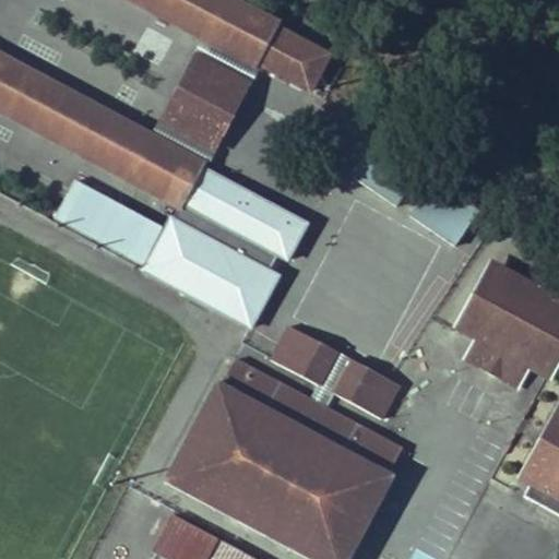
[(126,0),(206,43),(224,10),(256,26),(237,59),(256,69),(258,64),(309,92),(329,57),(276,30),(280,25),(233,0),(126,0)]
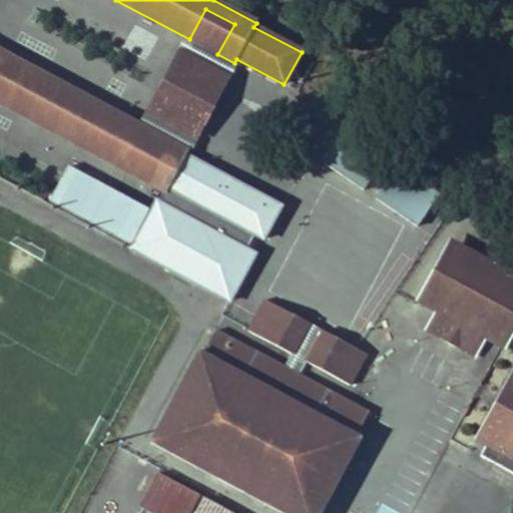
[(120,167),(148,183),(170,142),(186,151),(234,63),(217,54),(234,24),(205,9),(189,39),(141,127),(120,167)]
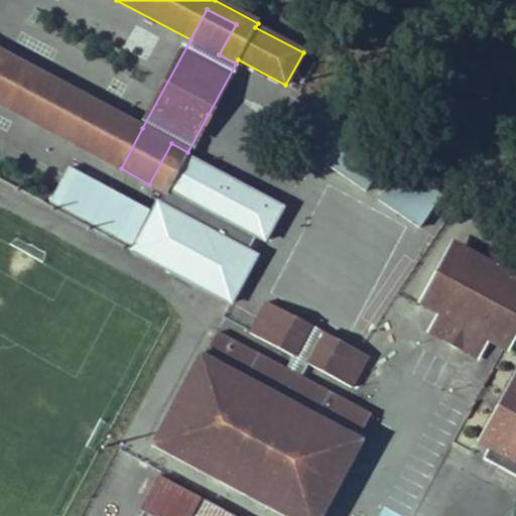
[(0,103),(121,168),(142,128),(0,50),(0,103)]
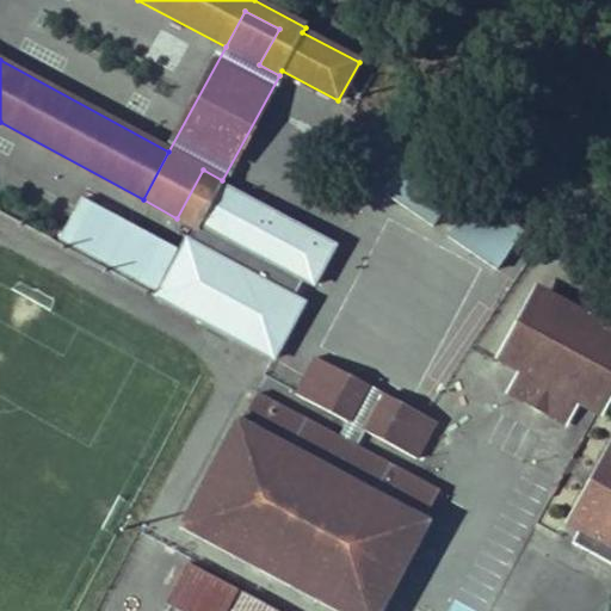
[(222,180),(203,170),(177,218),(197,229),(190,242),(185,240),(160,287),(236,328),(232,337),(263,355),(294,298),(279,291),(289,272),(303,281),(325,241),(220,185),(222,180)]
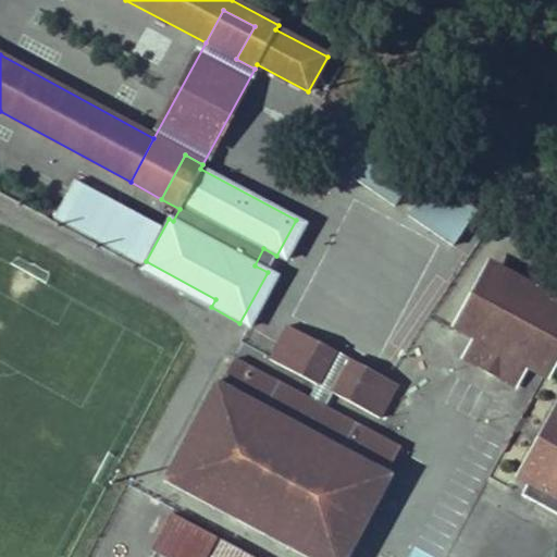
[(478,211),(432,180),(407,215),(452,247),(478,211)]
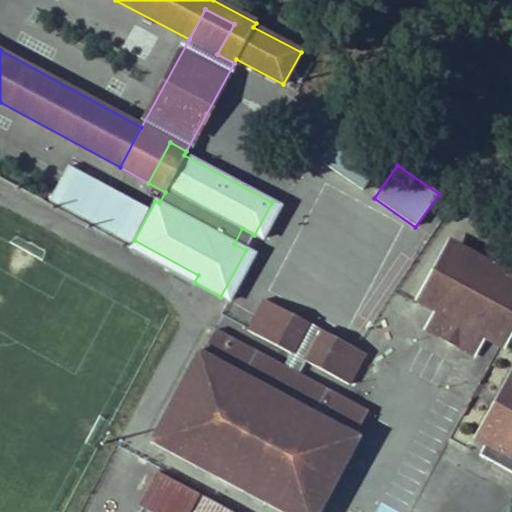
[(128,244),(147,209),(67,166),(48,200),(128,244)]
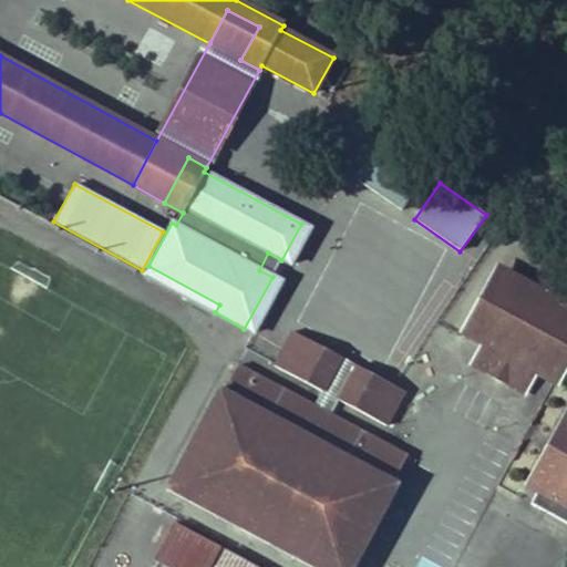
[(310,229),(301,224),(281,260),(290,265),(310,229)]
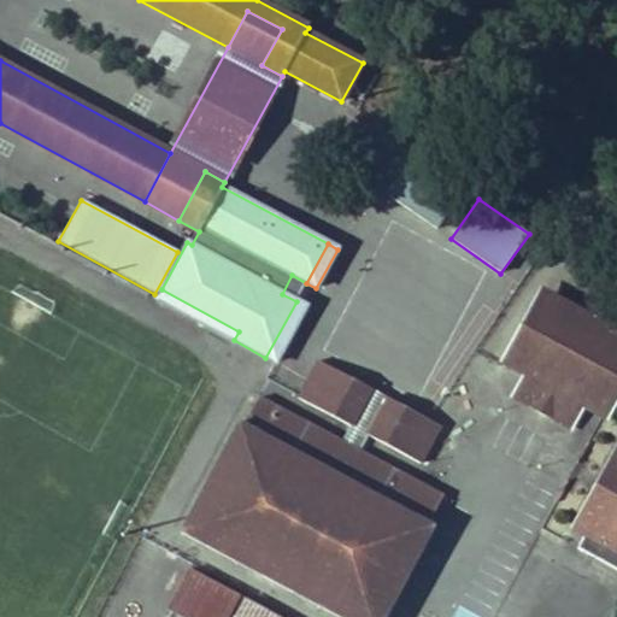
[(306,283),(292,275),(282,294),(297,301),(306,283)]
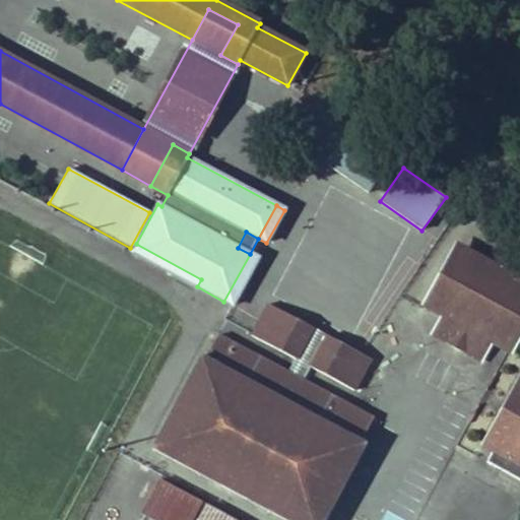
[(201,279),(136,244),(132,252),(197,286),(201,279)]
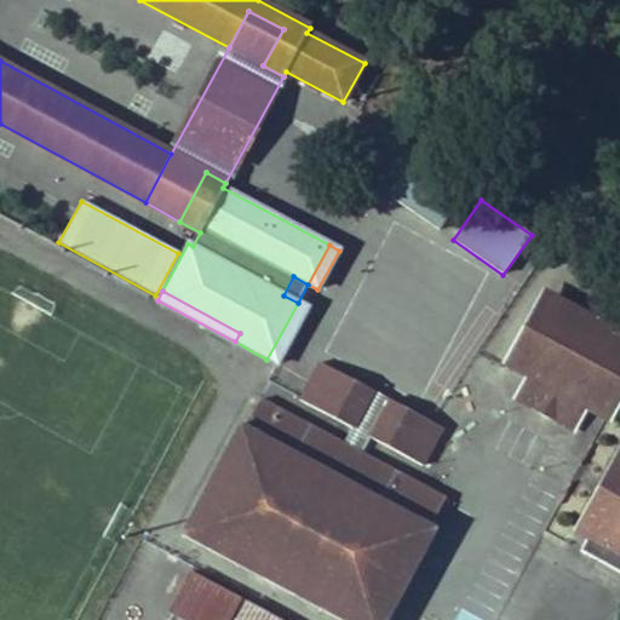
[(619,390),(619,338),(544,298),(510,362),(529,372),(516,399),(573,429),(586,403),(608,414),(619,390)]
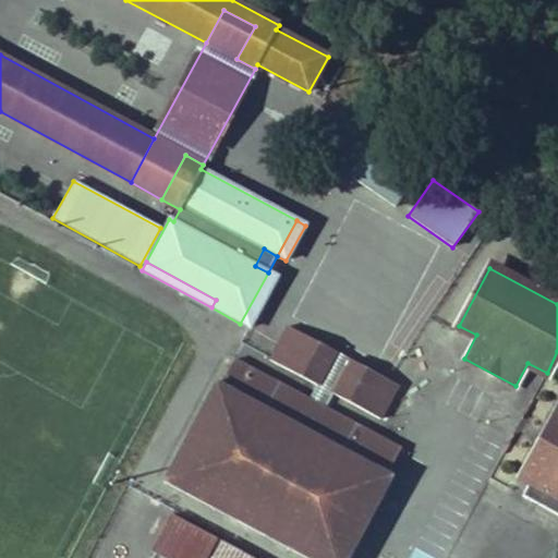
[(276,277),(268,273),(240,324),(249,328),(276,277)]
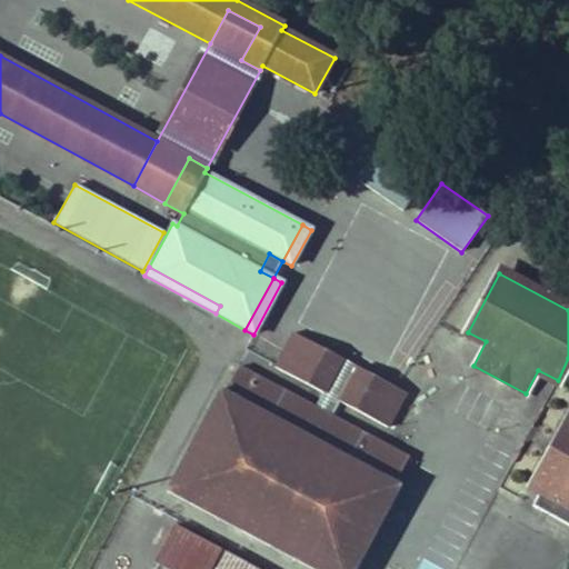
[(407,393),(293,332),(275,367),(323,393),(340,402),(388,428),(407,393)]
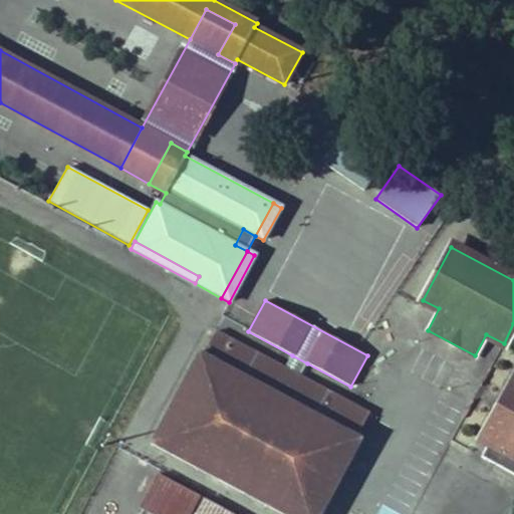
[(369,414),(300,376),(285,368),(216,331),(203,354),(199,351),(150,443),(282,513),(320,513),(361,439),(356,437),(369,414)]
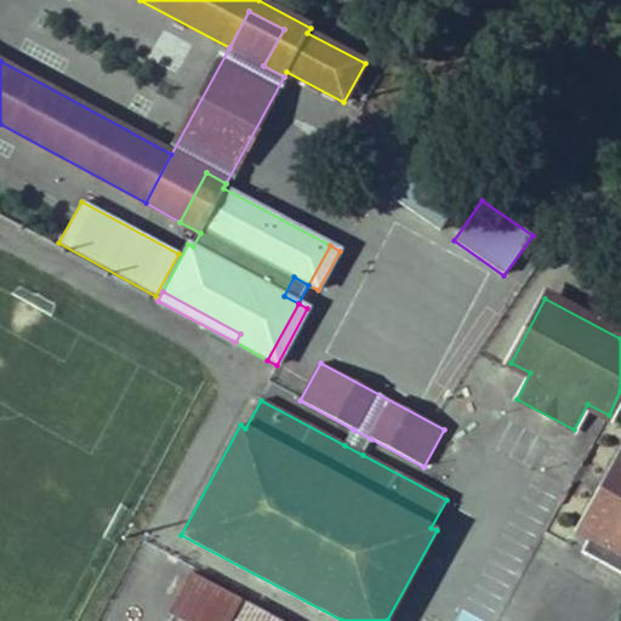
[(371,439),(353,429),(345,445),(363,455),(371,439)]
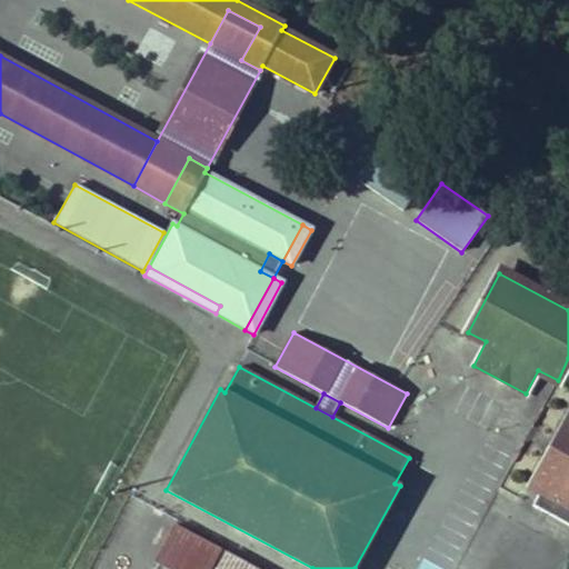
[(568,425),(568,417),(530,486),(540,491),(551,470),(567,479),(568,476),(568,437),(563,435),(568,425)]
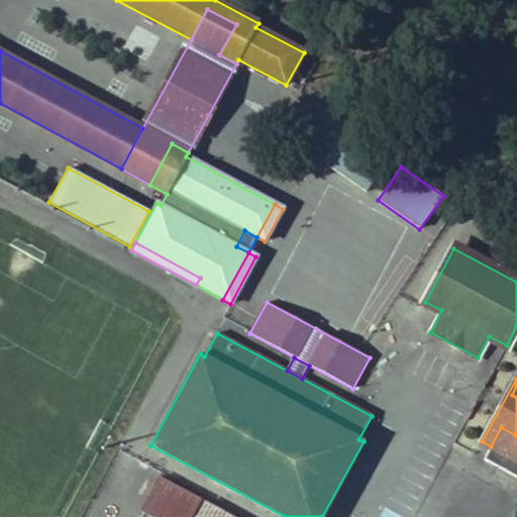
[(516,386),(512,395),(516,397),(516,432),(515,435),(501,427),(491,446),(484,459),(516,478),(516,386)]
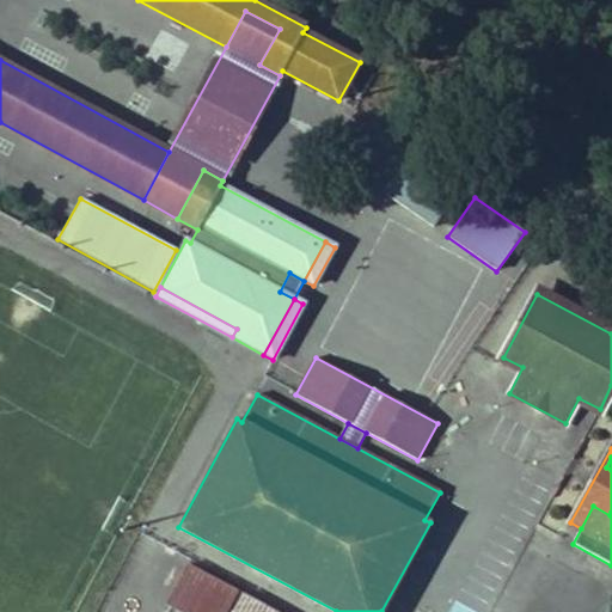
[(185,611),(227,611),(238,593),(187,565),(167,603),(185,611)]
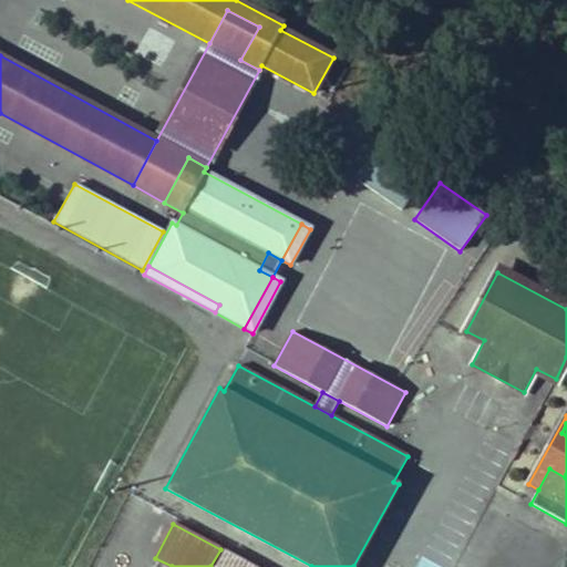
[(255,566),(224,550),(215,566),(255,566)]
